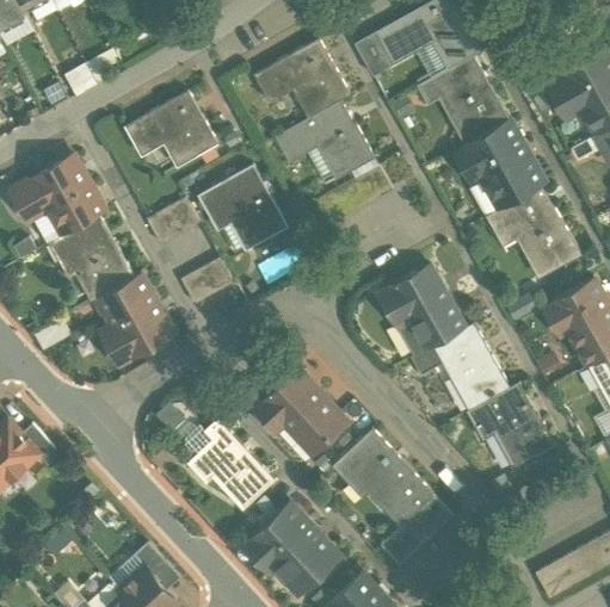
[(0,26),(24,14),(22,8),(20,8),(16,0),(0,0),(0,26)]
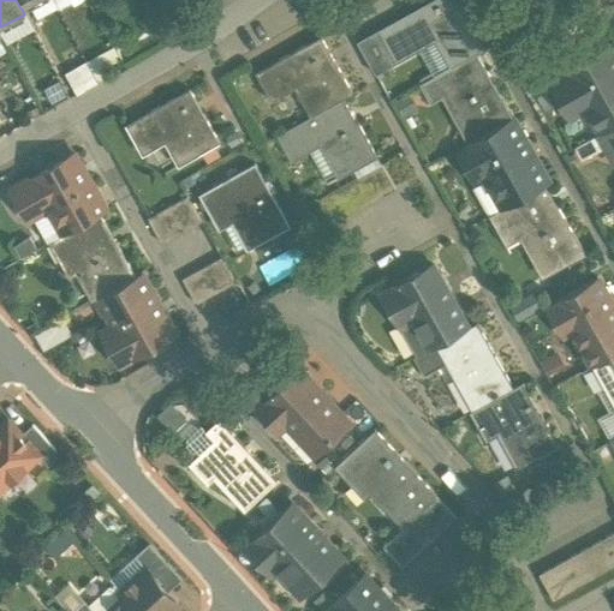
[(483,51),(453,0),(435,0),(377,33),(395,65),(440,41),(454,67),(475,55),(483,51)]
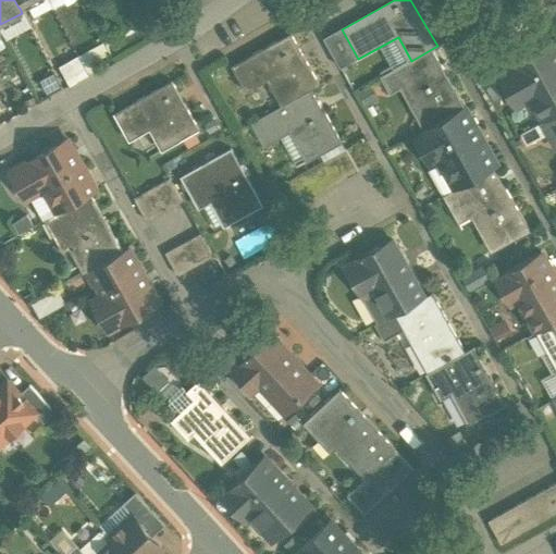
[(288,35),(230,68),(245,94),(262,84),(262,83),(269,78),(284,106),(310,90),(318,86),(288,35)]
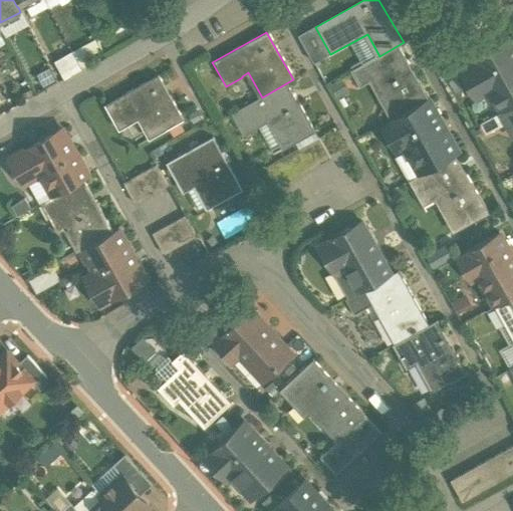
[(53,61),(61,77),(102,56),(94,40),(53,61)]
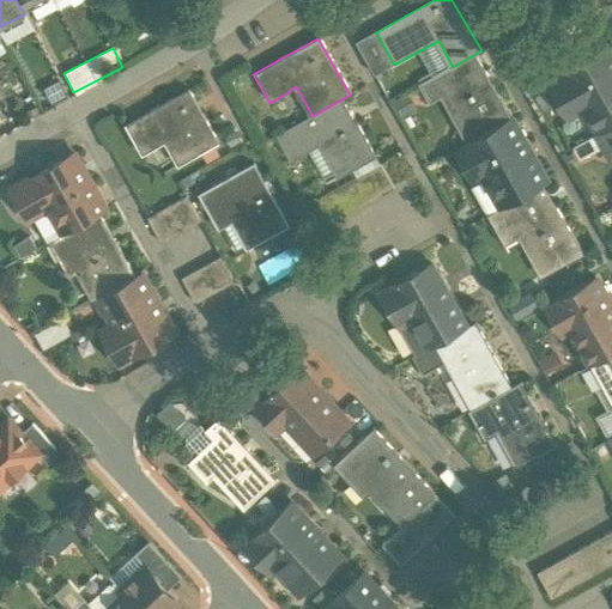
[(611,62),(606,52),(581,66),(581,68),(546,87),(562,115),(597,95),(611,122),(611,62)]
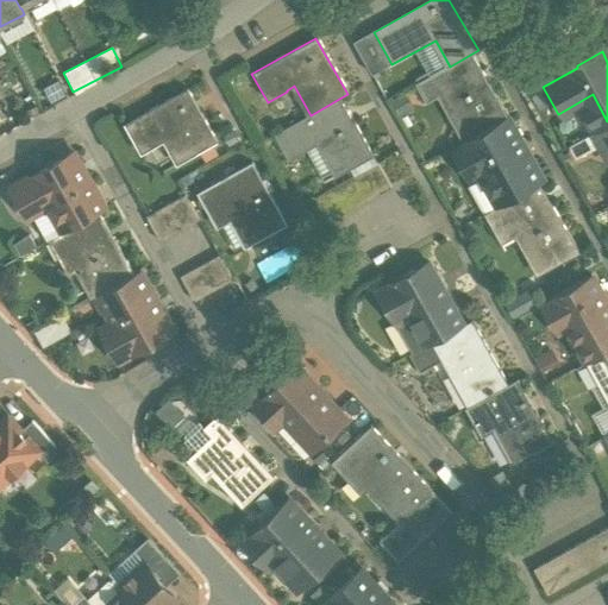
[(506,119),(470,55),(450,67),(431,77),(467,142),(506,119)]
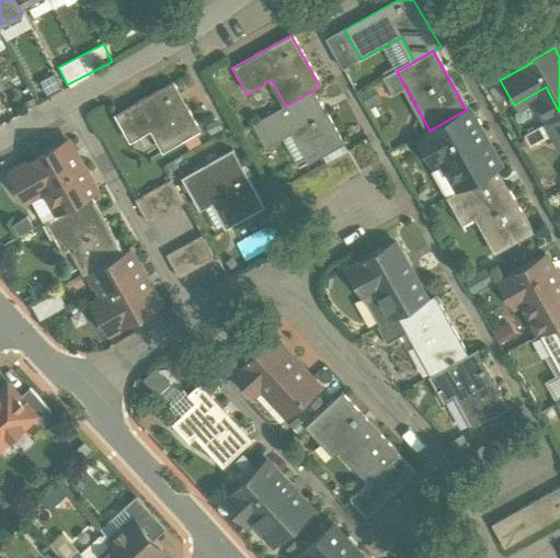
[(172,83),(113,116),(126,140),(151,126),(164,150),(148,160),(149,161),(200,133),(172,83)]
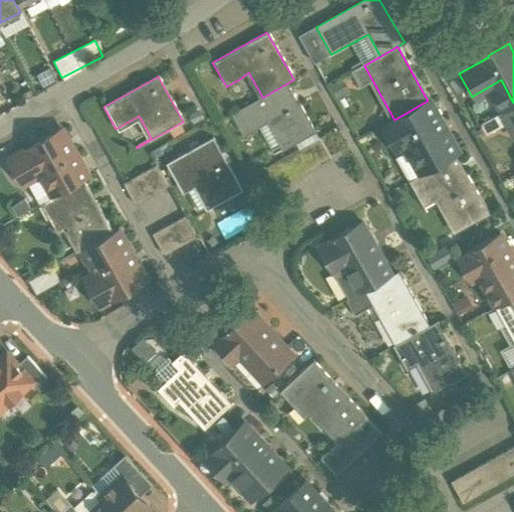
[(513,103),(501,79),(472,97),(474,102),(490,93),(502,113),(513,106),(513,103)]
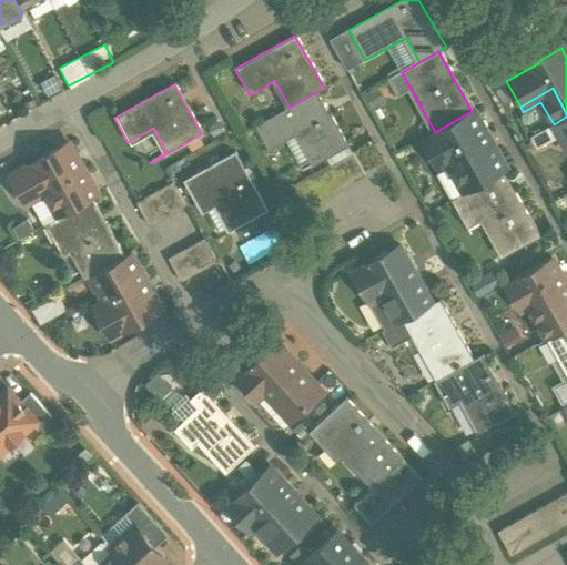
[(290,108),(254,127),(267,152),(300,133),(307,149),(305,150),(314,165),(346,147),(328,114),(327,115),(315,94),(317,93),(316,92),(290,108)]
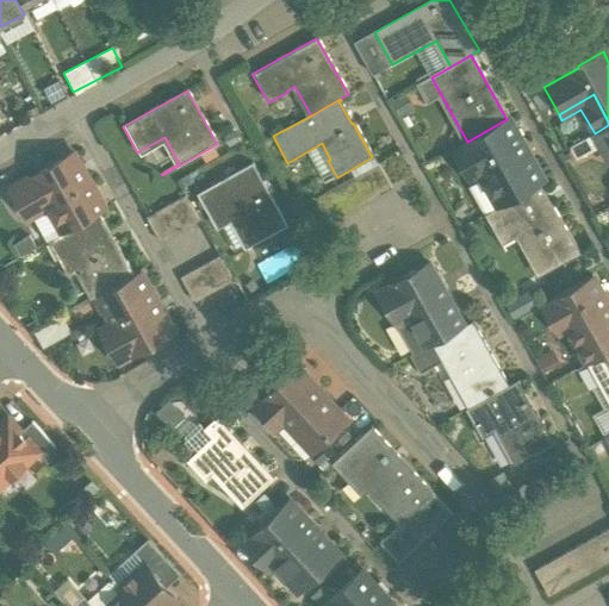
[(467,142),(459,147),(495,211),(539,186),(544,183),(507,119),(467,142)]
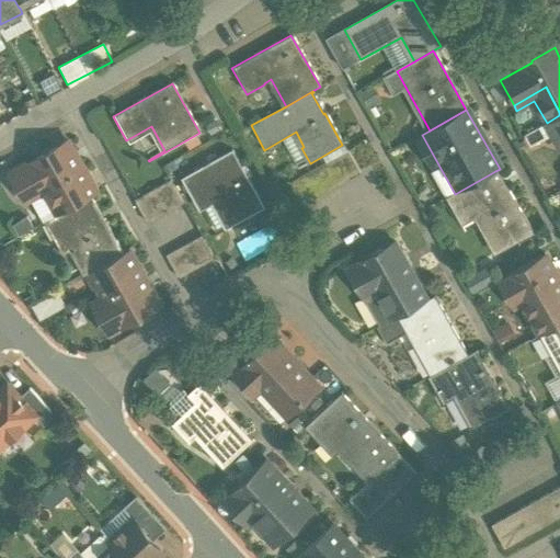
[(559,115),(547,123),(541,126),(552,146),(559,143),(559,141),(559,115)]
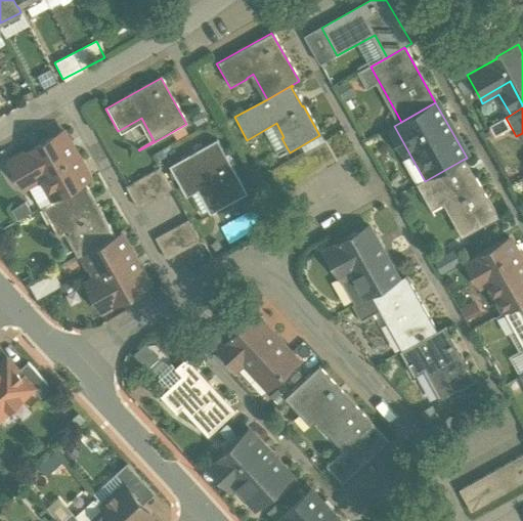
[(89,181),(62,133),(8,163),(20,184),(23,183),(22,182),(42,171),(57,199),(84,184),(89,181)]
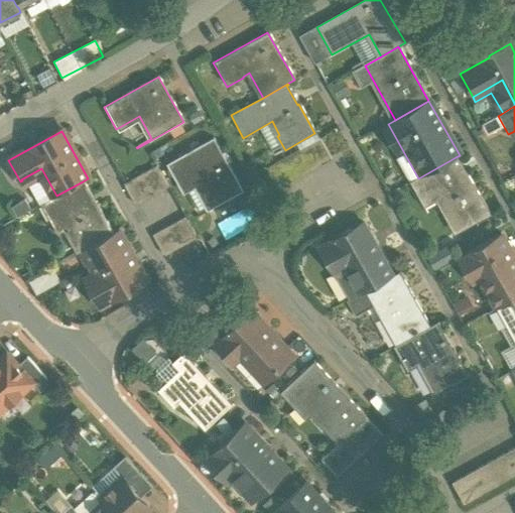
[(242,191),(213,140),(166,165),(180,191),(196,182),(210,210),(242,191)]
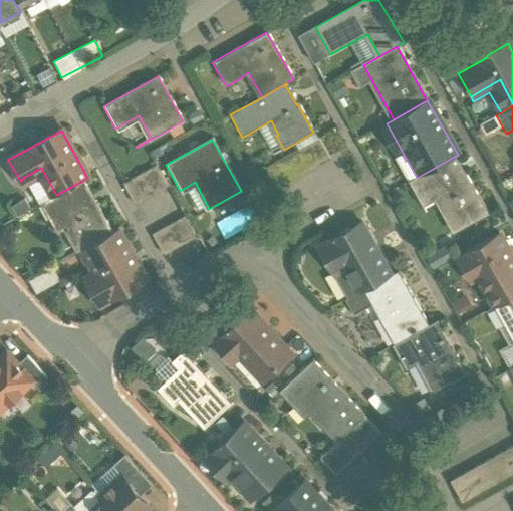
[(487,215),(454,157),(417,178),(408,183),(418,201),(434,192),(457,232),(487,215)]
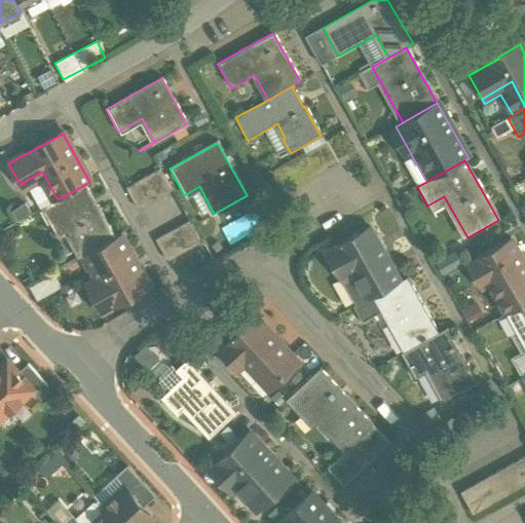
[(158,171),(147,177),(159,198),(171,192),(158,171)]
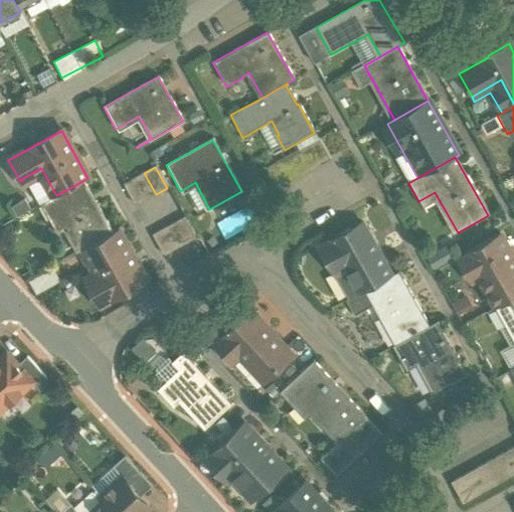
[(144,173),(134,179),(145,200),(156,194),(144,173)]
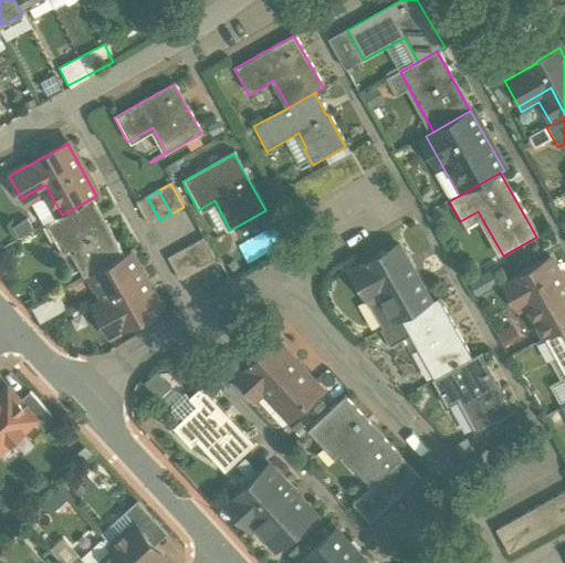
[(159,220),(147,197),(134,204),(147,227),(159,220)]
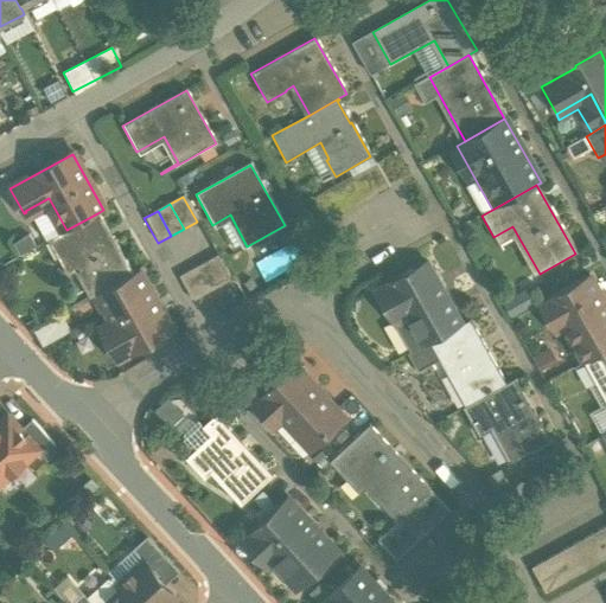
[(132,275),(97,213),(67,230),(48,242),(58,261),(70,254),(95,296),(95,295),(132,275)]
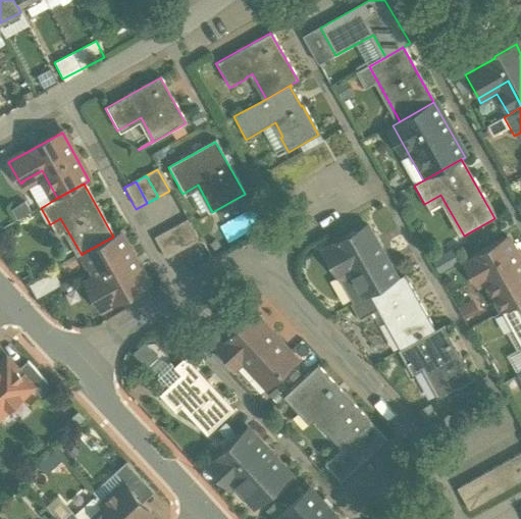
[(187,221),(175,227),(188,249),(199,242),(187,221)]
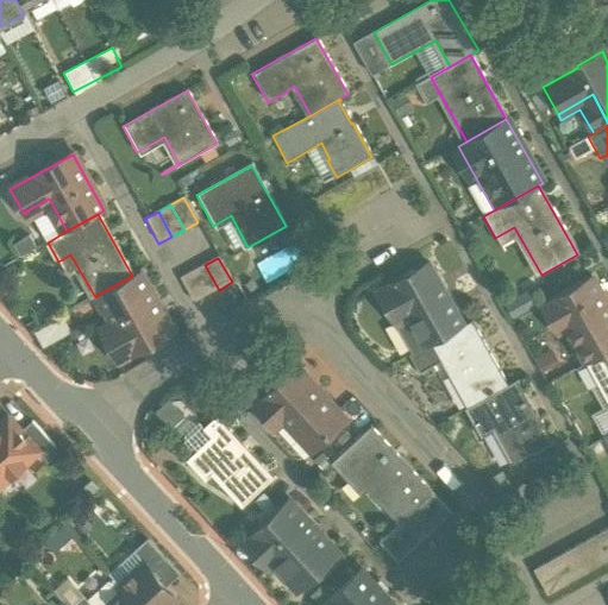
[(219,290),(205,265),(192,272),(206,297),(219,290)]
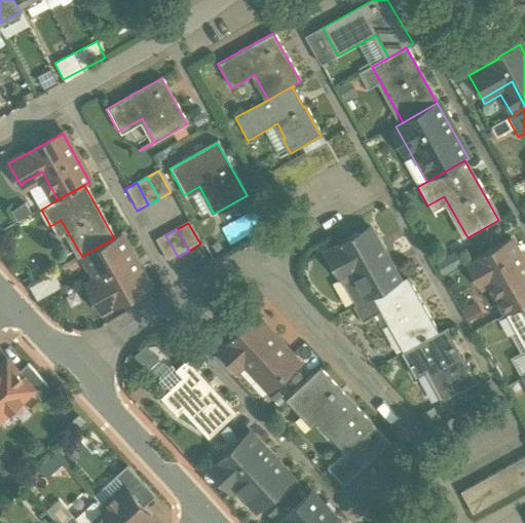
[(351,274),(384,257),(369,229),(325,254),(340,281),(351,274)]
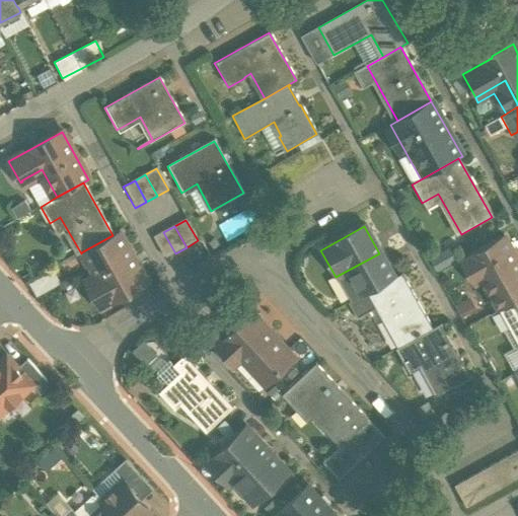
[(147,283),(119,232),(113,235),(81,252),(95,277),(95,278),(99,276),(114,300),(109,302),(111,304),(147,283)]
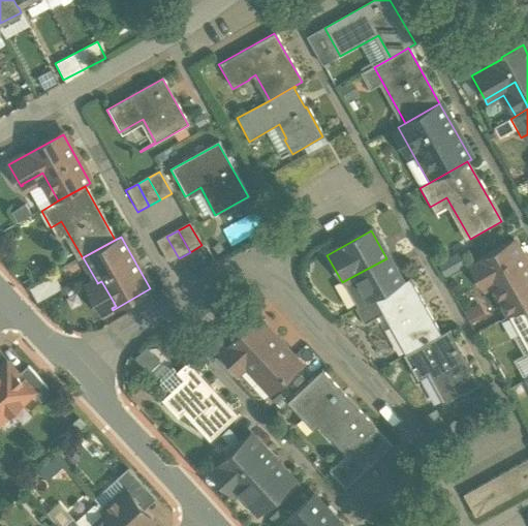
[(179,258),(166,237),(155,243),(167,265),(179,258)]
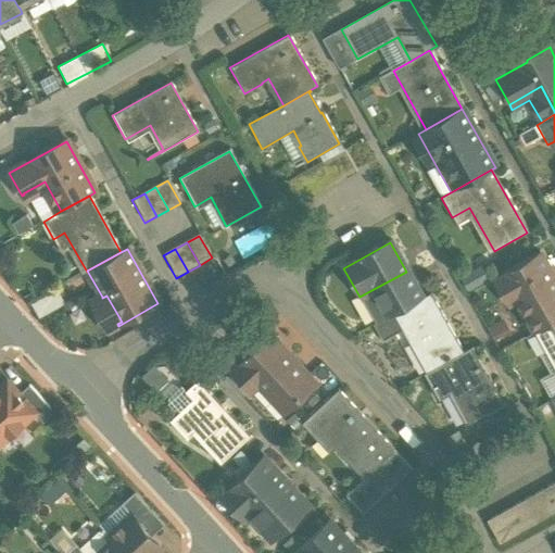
[(554,283),(538,253),(504,273),(535,332),(554,321),(554,283)]
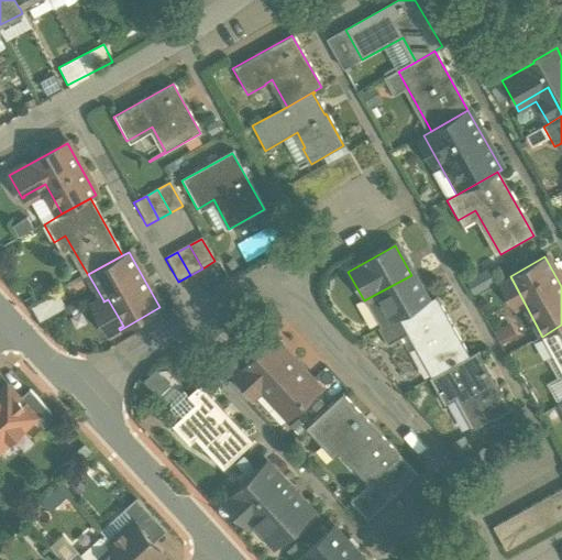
[(411,275),(376,294),(393,322),(427,303),(411,275)]
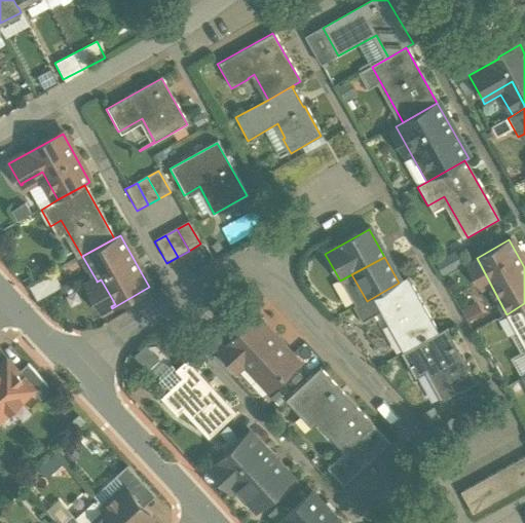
[(438,334),(406,278),(399,283),(367,301),(353,308),(362,323),(383,310),(406,351),(438,334)]
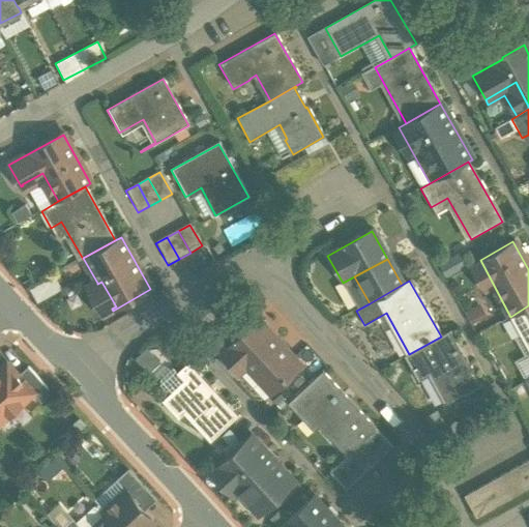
[(101,282),(97,284),(97,283),(86,289),(101,317),(113,311),(112,309),(116,306),(101,282)]
